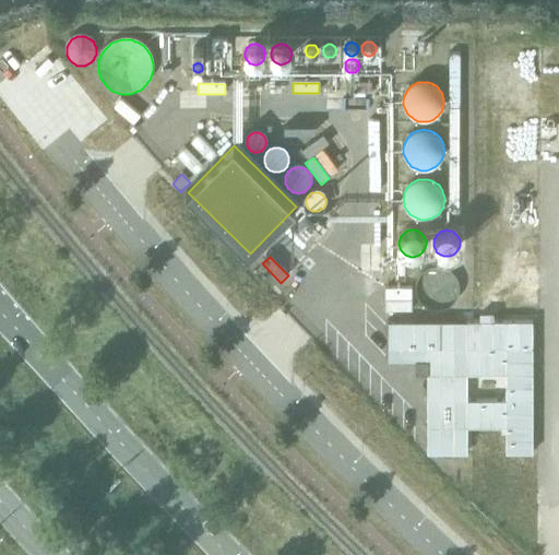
[(459,293),(459,291),(459,287),(459,285),(458,283),(456,281),(455,279),(453,276),(452,274),(450,273),(448,271),(445,270),(443,270),(441,269),(438,269),(436,269),(433,269),(430,270),(428,270),(426,271),(424,273),(421,274),(420,276),(418,279),(417,281),(416,283),(416,285),(415,287),(415,291),(415,293),(416,295),(416,298),(417,300),(418,303),(420,305),(421,306),(424,308),(426,309),(428,310),(430,311),(433,311),(436,313),(438,313),(441,311),(443,311),(445,310),(448,309),(450,308),(452,306),(453,305),(455,303),(456,300),(458,298),(459,295),(459,293)]
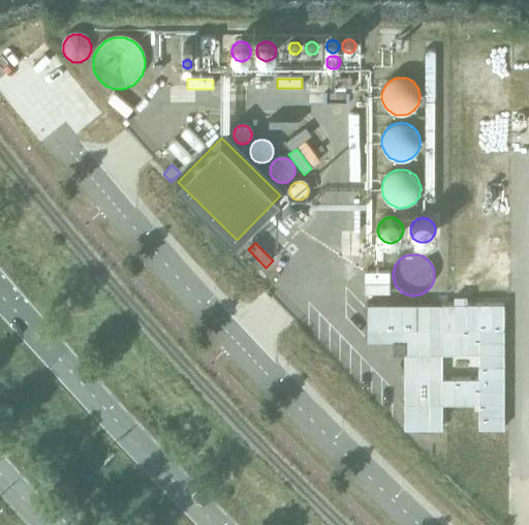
[(504,305),(446,305),(367,306),(367,343),(405,343),(405,430),(410,430),(440,430),(440,404),(479,404),(479,430),(504,430),(504,305)]
